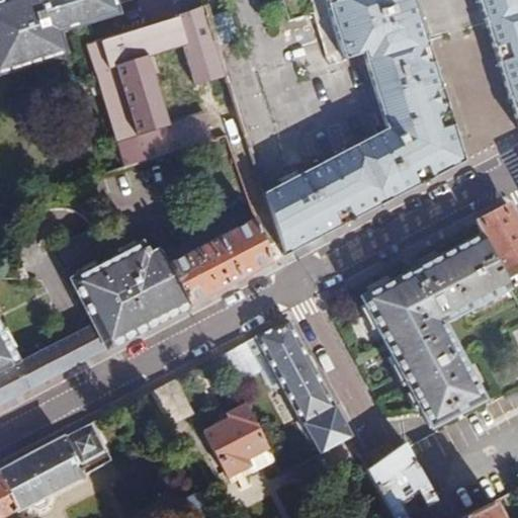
[(0,0),(0,71),(22,65),(38,60),(37,57),(63,49),(58,30),(116,12),(112,0),(0,0)]
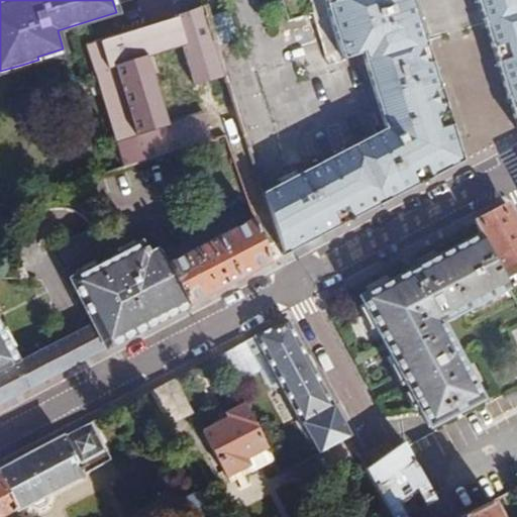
[(437,176),(466,162),(441,86),(430,47),(427,40),(414,0),(324,0),(343,61),(363,55),(369,53),(371,61),(365,62),(387,129),(281,185),(293,209),(292,214),(308,243),(328,233),(358,217),(402,194),(437,176)]
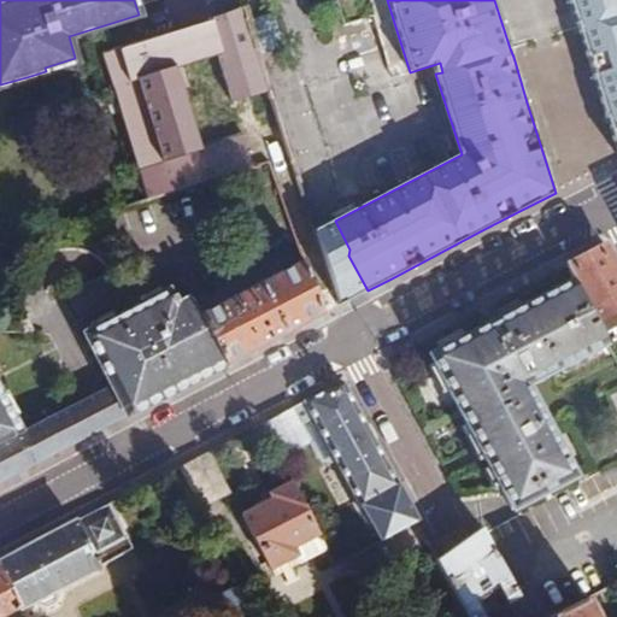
[(616,0),(570,0),(583,41),(601,100),(616,150),(616,0)]
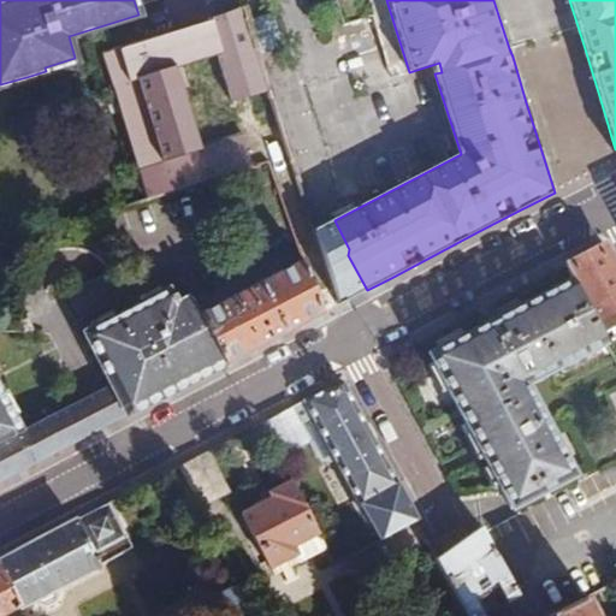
[(359,11),(361,19),(372,16),(369,7),(359,11)]
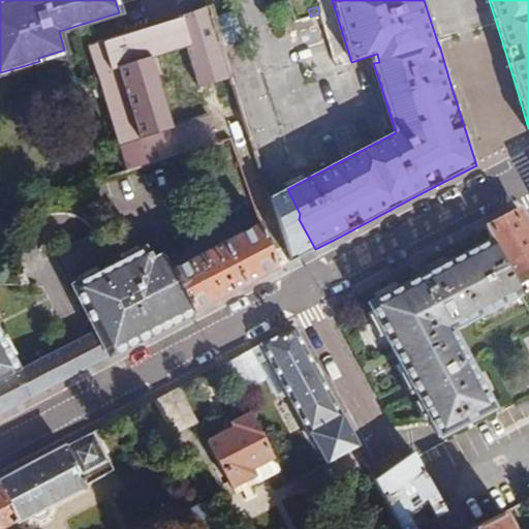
[(209,7),(88,45),(126,169),(248,131),(240,107),(231,111),(221,80),(231,78),(222,48),(213,19),(209,7)]
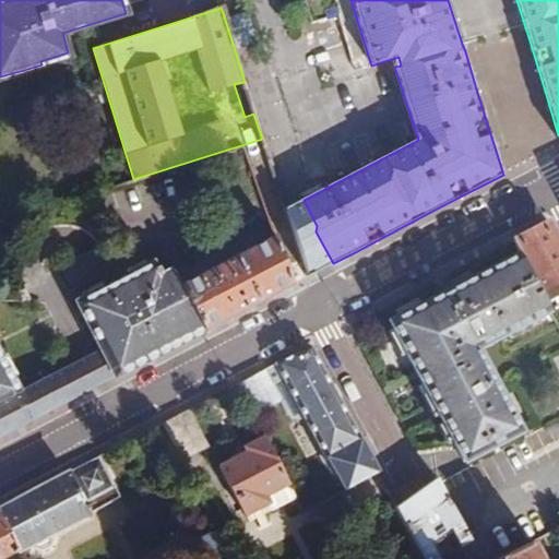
[(225,20),(235,50),(256,43),(247,13),(225,20)]
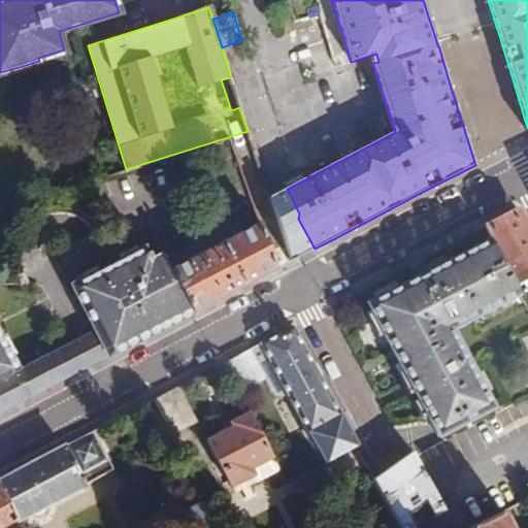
[(370,56),(372,63),(378,62),(376,54),(370,56)]
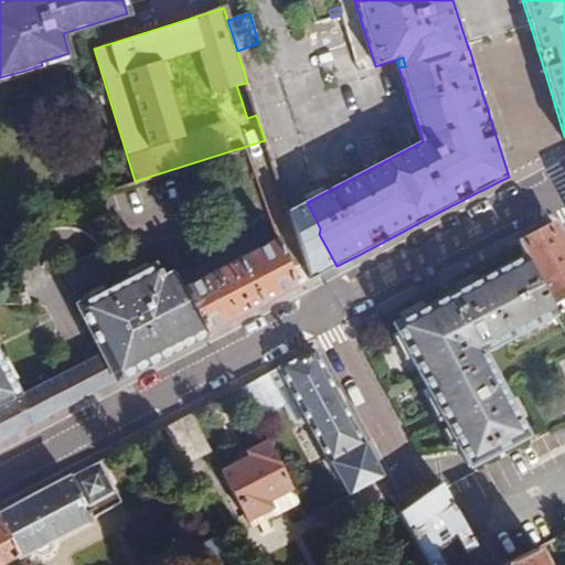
[(0,81),(43,67),(42,65),(24,71),(0,77),(0,81)]
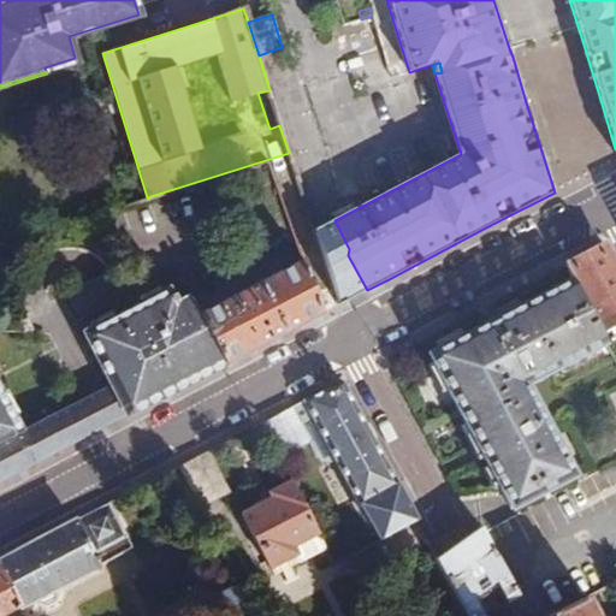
[(270,129),(279,125),(270,90),(258,93),(270,129)]
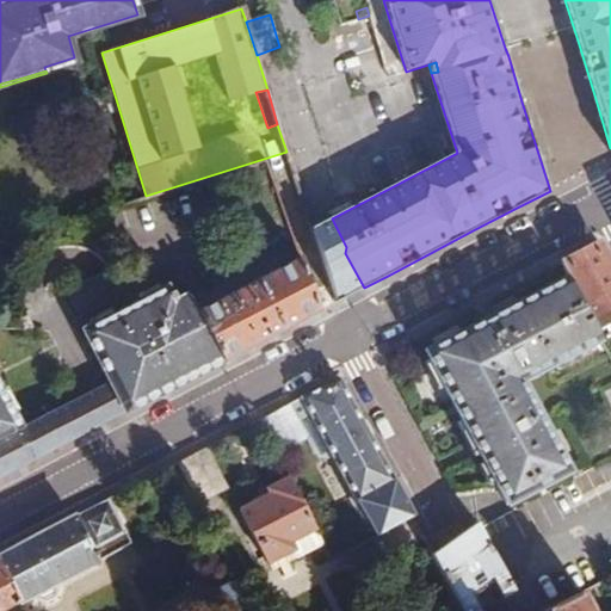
[(346,297),(364,288),(345,253),(346,247),(332,218),(322,223),(312,229),(334,303),(346,297)]
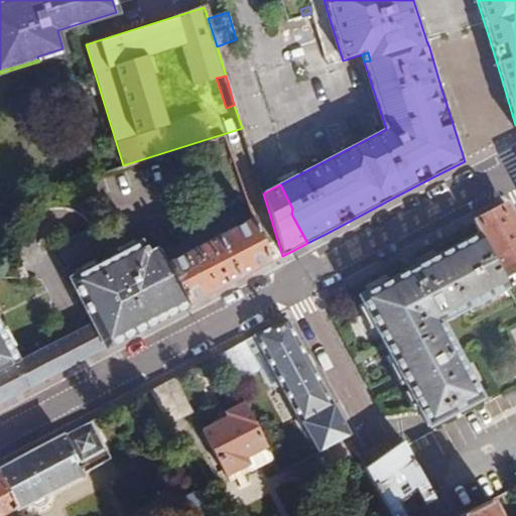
[(515,222),(507,204),(474,222),(506,276),(515,270),(515,222)]
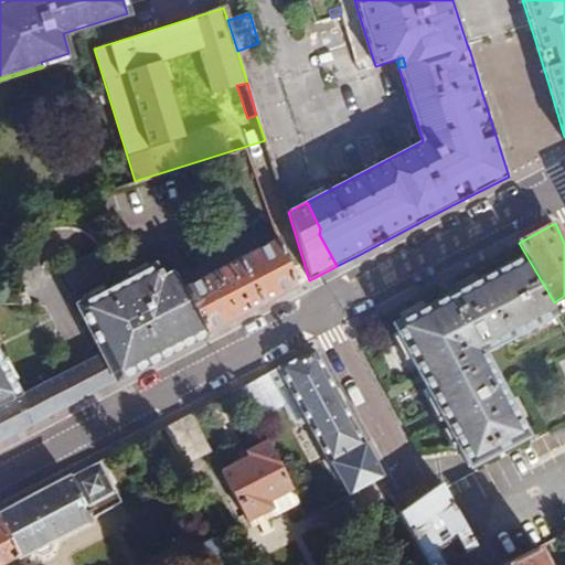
[(191,251),(199,266),(222,254),(215,234),(191,251)]
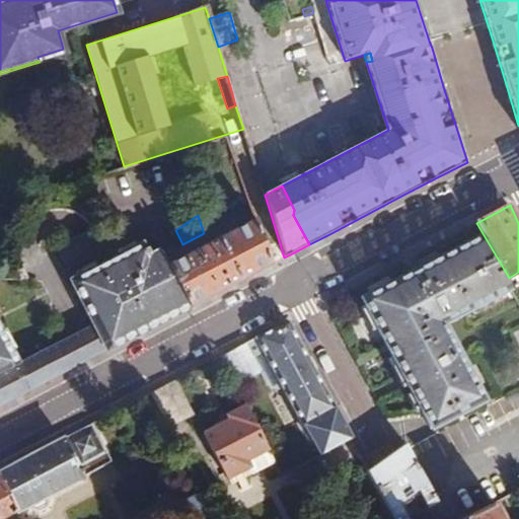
[(178,312),(271,265),(255,219),(169,263),(161,246),(149,252),(146,247),(143,249),(141,245),(81,276),(104,320),(117,344),(178,312)]
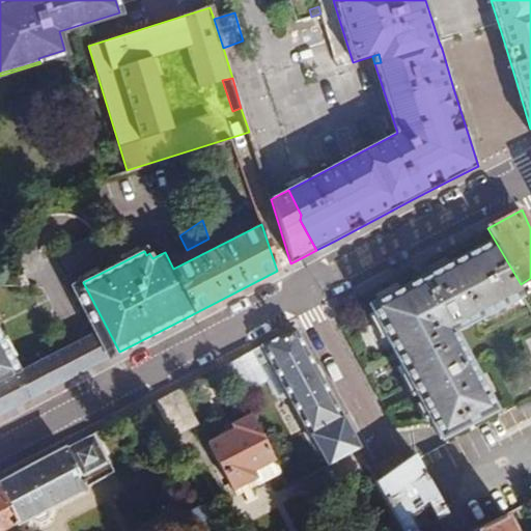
[(368,305),(438,439),(496,408),(454,328),(520,294),(506,268),(493,241),(368,305)]
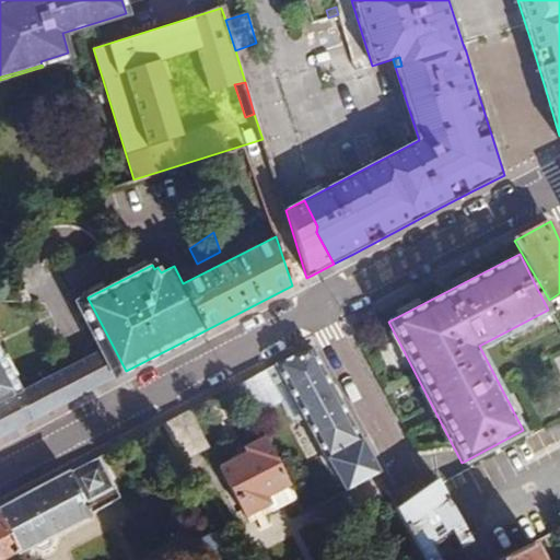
[(101,384),(126,371),(113,346),(88,358),(101,384)]
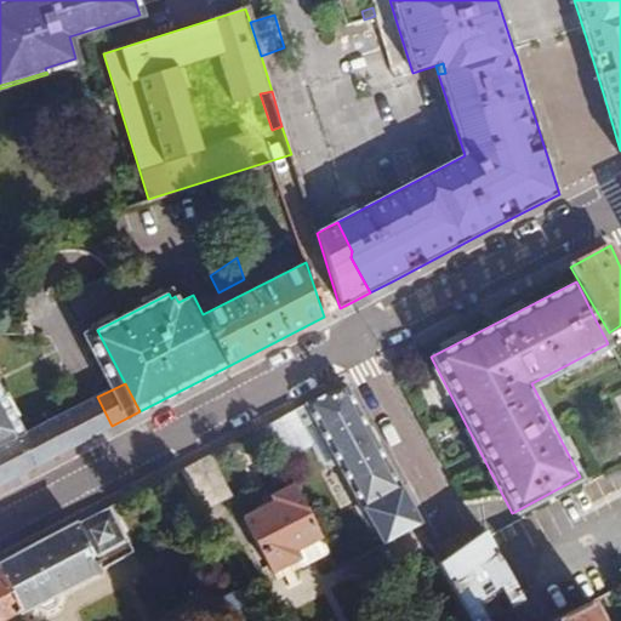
[(0,484),(32,468),(104,431),(112,426),(97,397),(34,429),(9,397),(0,385),(0,484)]
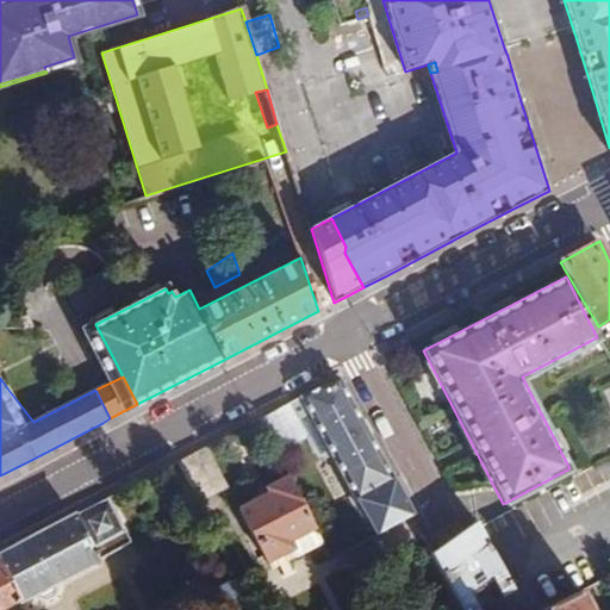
[(340,378),(260,419),(279,454),(309,439),(321,456),(324,459),(329,460),(335,456),(360,502),(362,500),(380,534),(415,516),(340,378)]
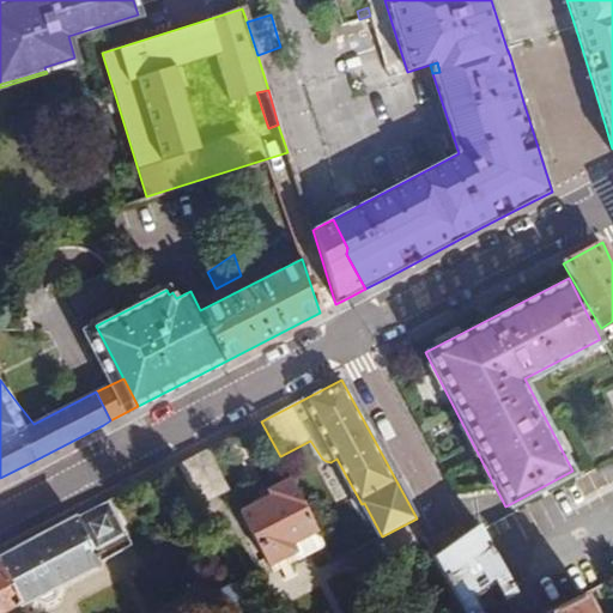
[(208,449),(180,463),(201,507),(230,491),(208,449)]
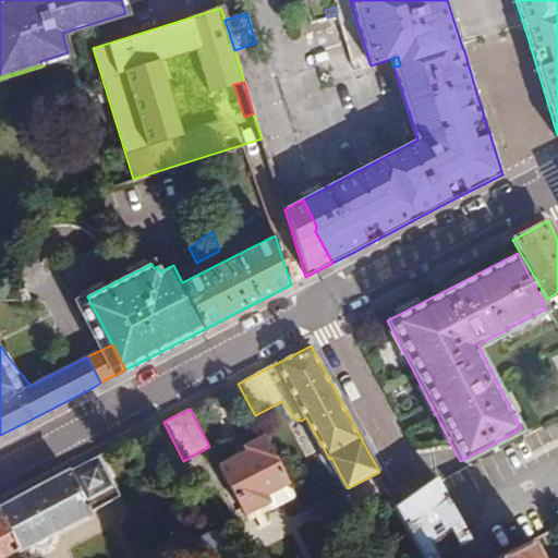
[(268,496),(292,483),(267,437),(247,448),(250,452),(221,466),(246,514),(271,502),(268,496)]
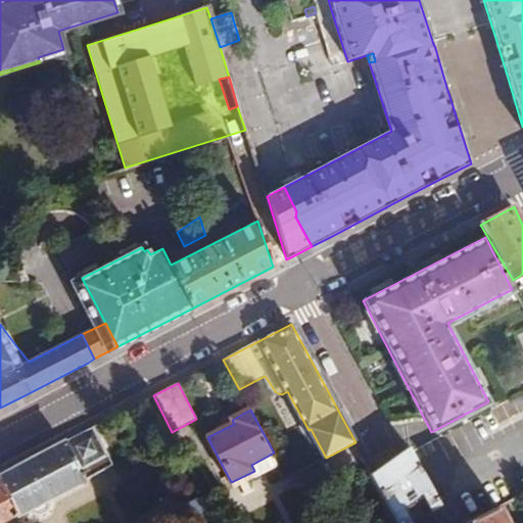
[(94,426),(64,442),(83,479),(112,464),(94,426)]
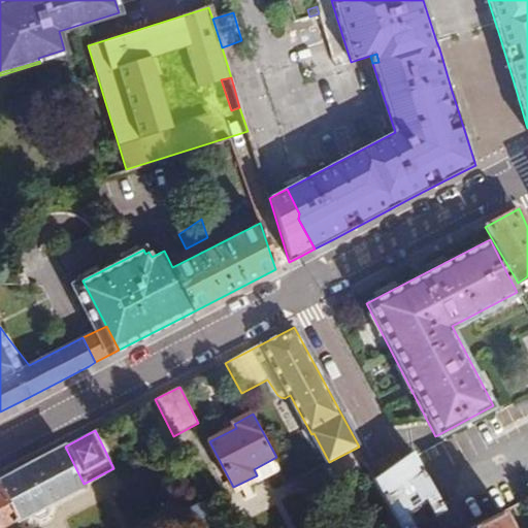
[(0,480),(0,490),(15,520),(32,512),(35,518),(40,520),(48,516),(50,509),(47,504),(84,486),(84,484),(65,447),(0,480)]
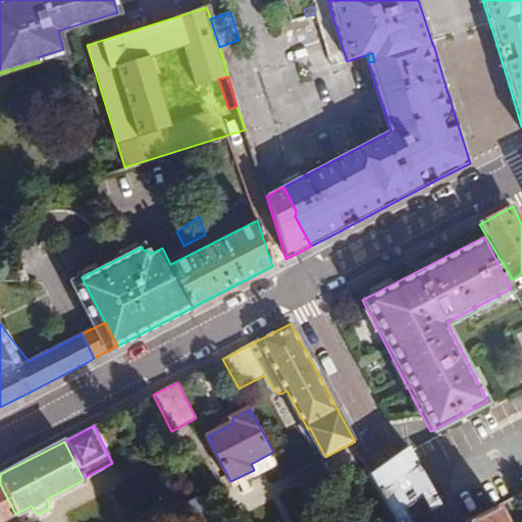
[(407,448),(372,472),(371,473),(397,521),(409,521),(402,507),(420,493),(430,511),(439,505),(407,448)]
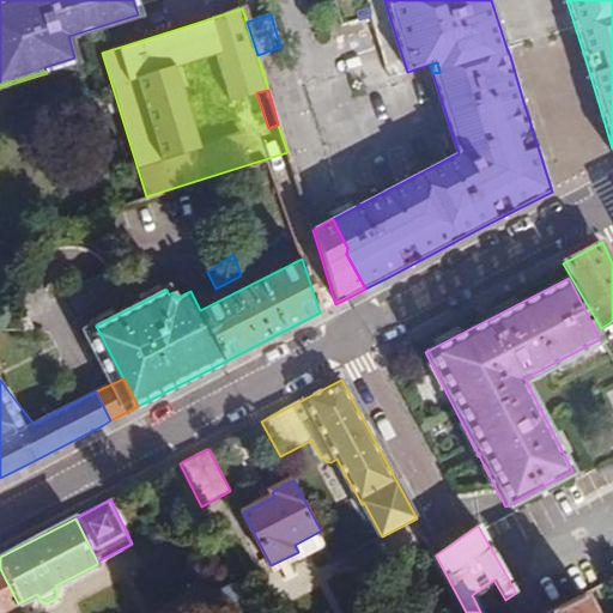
[(220,605),(224,612),(238,612),(254,607),(234,568),(210,582),(213,590),(211,592),(218,606),(220,605)]
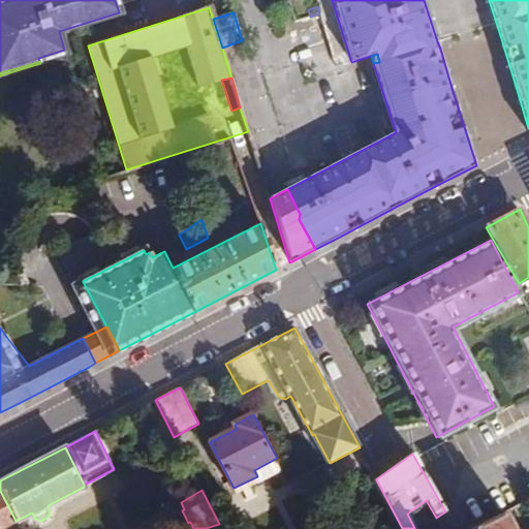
[(0,528),(19,528),(16,521),(0,491),(0,528)]
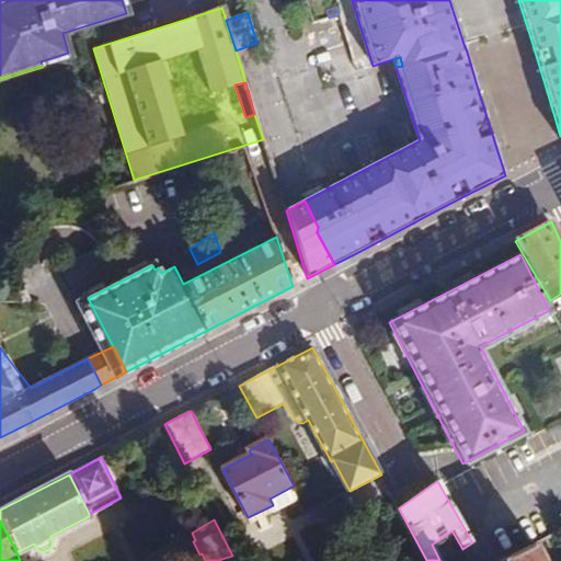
[(548,560),(538,540),(501,560),(548,560)]
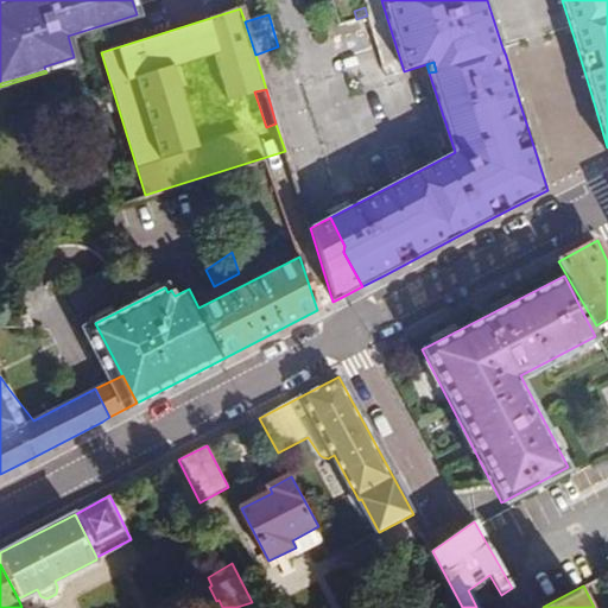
[(523,607),(512,588),(501,595),(507,607),(523,607)]
